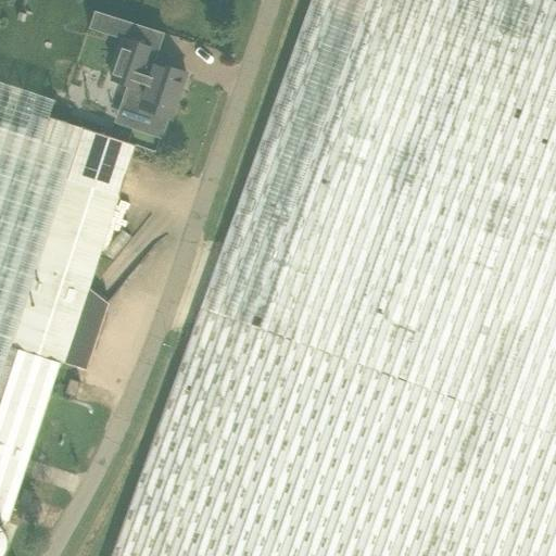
[(0,0),(0,517),(8,520),(60,362),(12,346),(84,128),(48,117),(86,0),(0,0)]
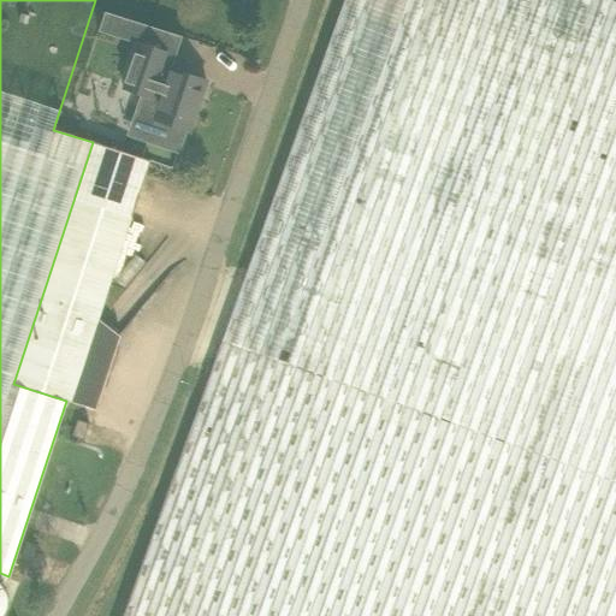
[(345,0),(342,15),(360,15),(375,19),(375,10),(357,10),(357,0),(345,0)]
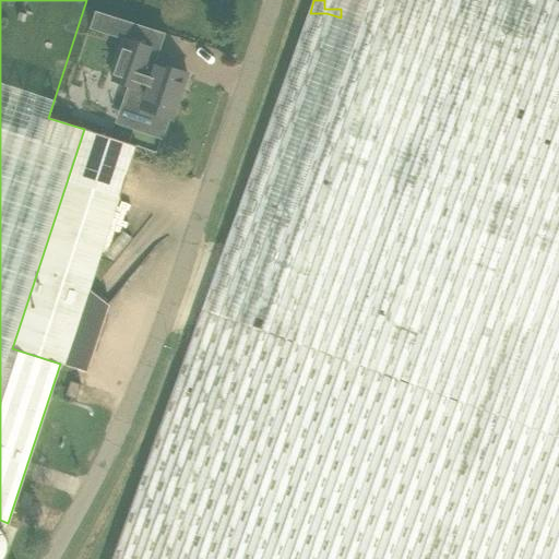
[(155,114),(171,119),(188,74),(155,62),(146,60),(151,48),(126,39),(111,80),(131,87),(123,108),(154,118),(155,114)]
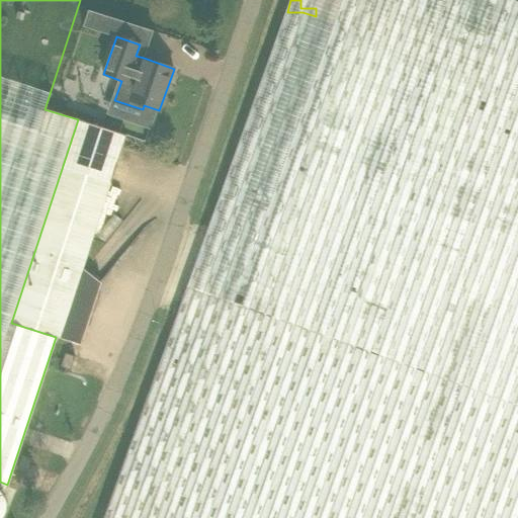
[(126,136),(78,119),(11,323),(56,337),(81,345),(101,282),(83,268),(126,136)]
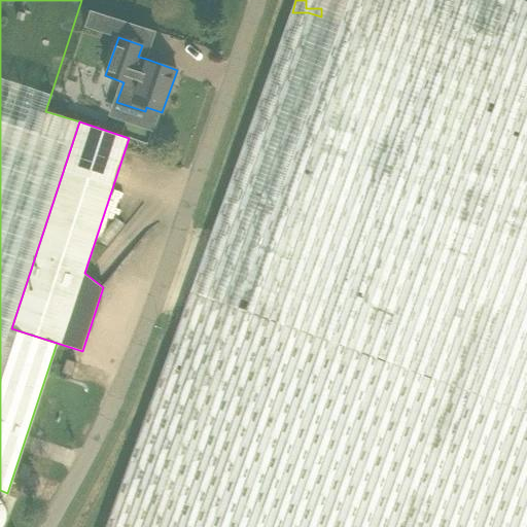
[(62,373),(71,377),(76,362),(67,359),(62,373)]
